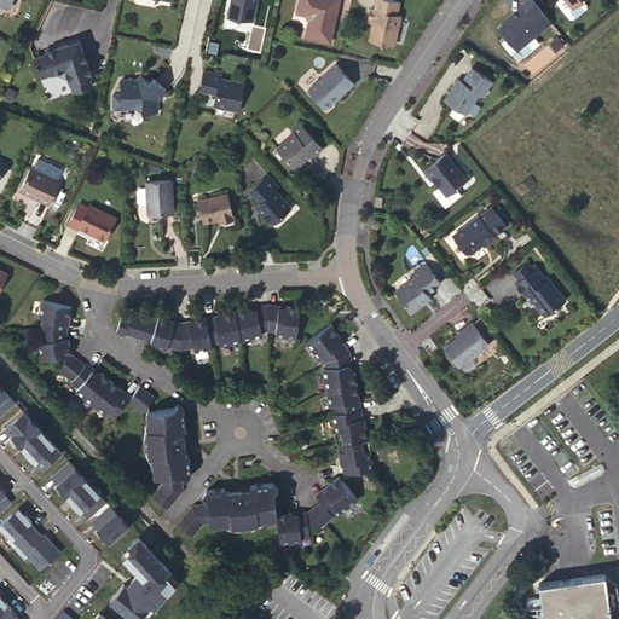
[(231,0),(229,16),(230,17),(237,19),(239,18),(252,21),(255,0),(231,0)]
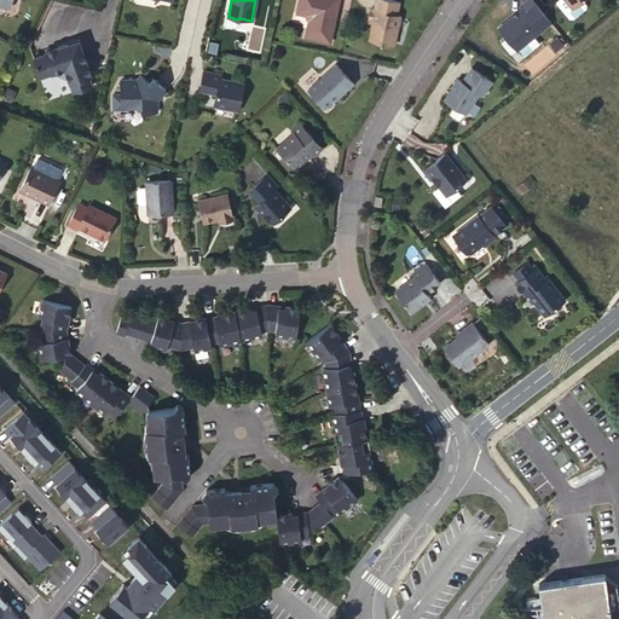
[(299,0),(296,15),(305,17),(308,22),(305,38),(330,42),(337,0),(299,0)]
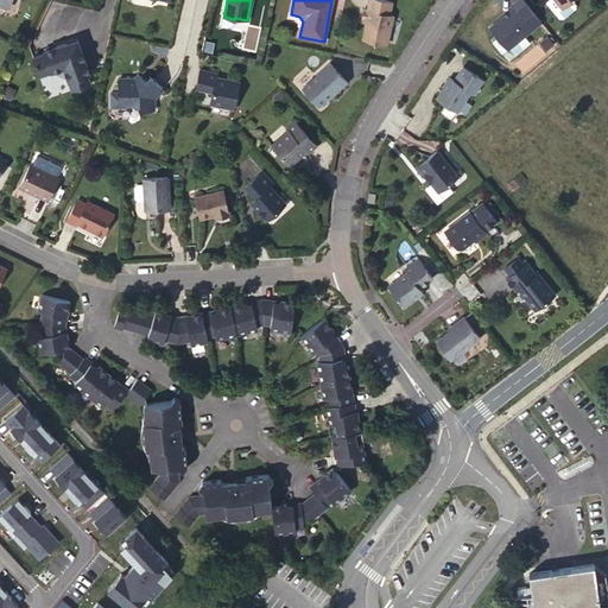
[(391,0),(390,0),(368,0),(367,10),(363,8),(361,19),(367,20),(362,38),(386,43),(392,14),(388,13),(391,0)]
